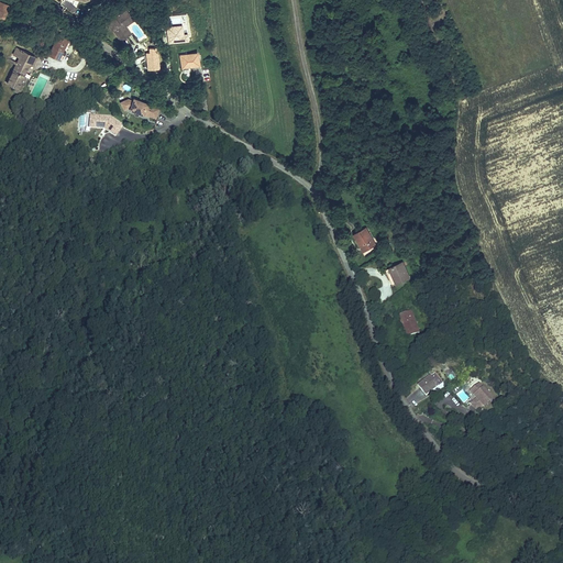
[(123,47),(129,42),(122,32),(133,23),(129,17),(118,25),(116,24),(109,29),(114,36),(116,36),(123,47)]
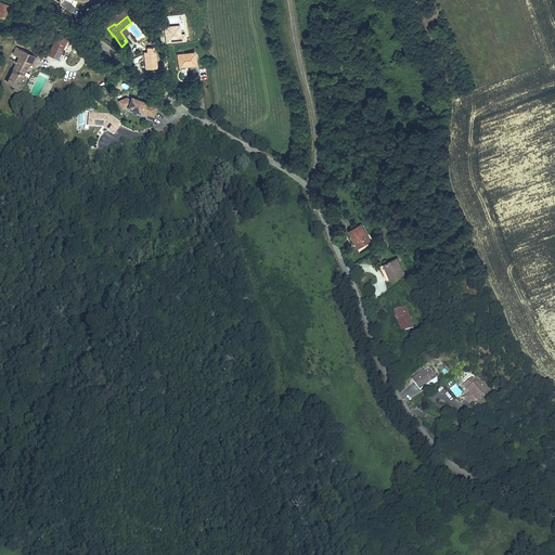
[(120,31),(127,41),(130,39),(125,31),(133,26),(131,23),(120,31)]
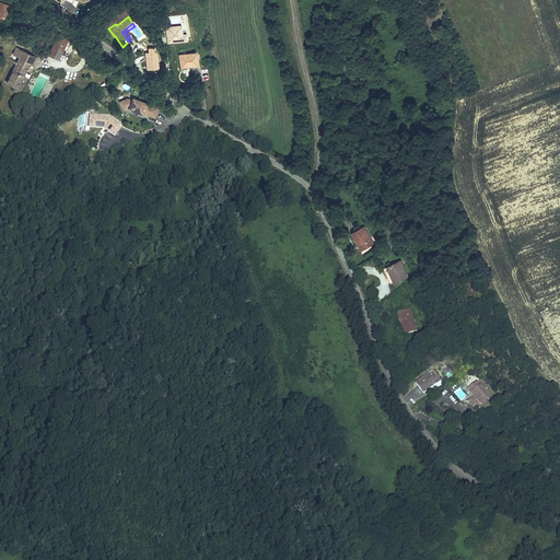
[(68,39),(59,35),(49,57),(59,60),(68,39)]
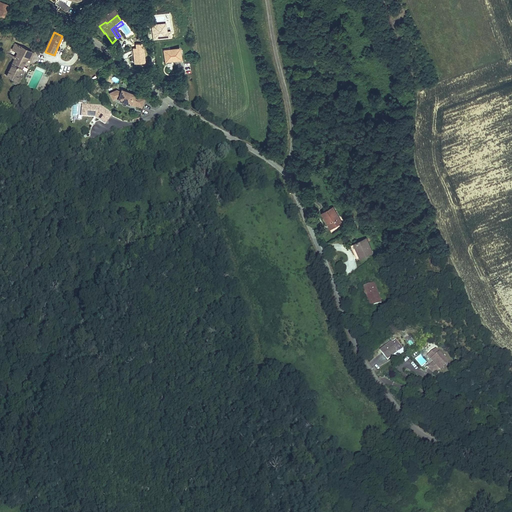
[(133,43),(134,62),(143,62),(143,42),(133,43)]
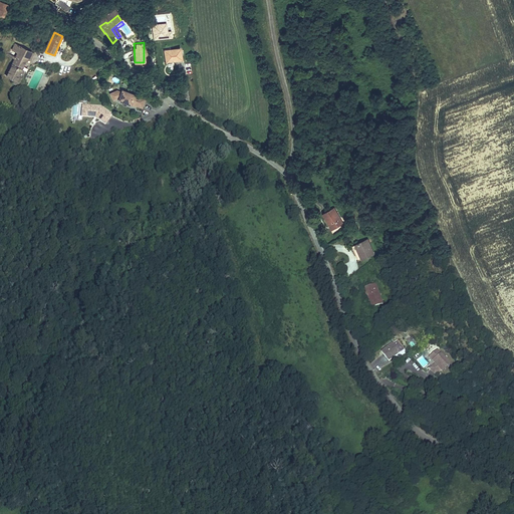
[(13,79),(11,82),(17,84),(20,77),(17,75),(24,61),(21,60),(24,55),(29,58),(32,52),(20,46),(6,75),(13,79)]
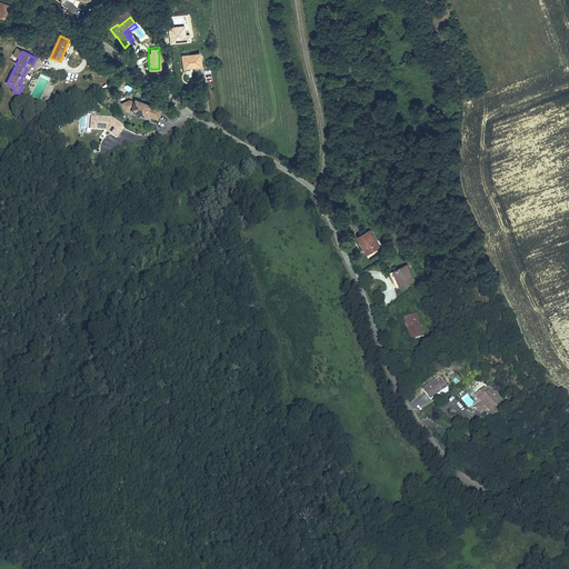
[(199,51),(182,55),(185,67),(201,63),(199,51)]
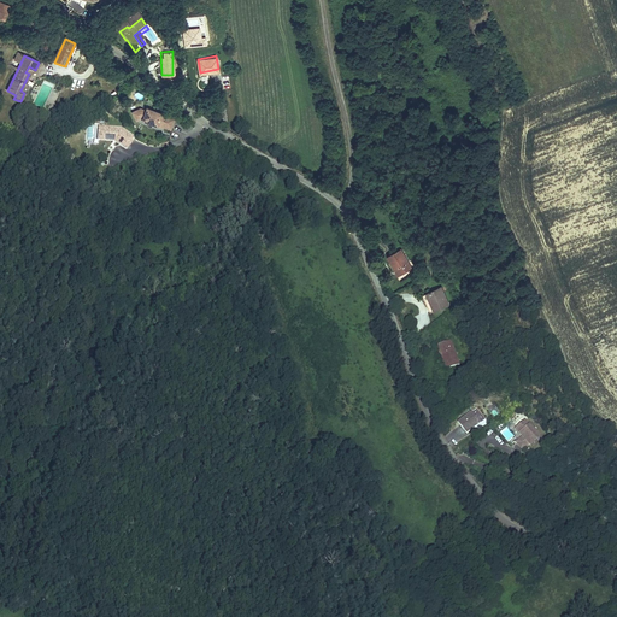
[(174,119),(163,113),(148,106),(147,109),(144,117),(142,118),(148,121),(152,123),(157,125),(158,124),(163,127),(170,129),(174,119)]
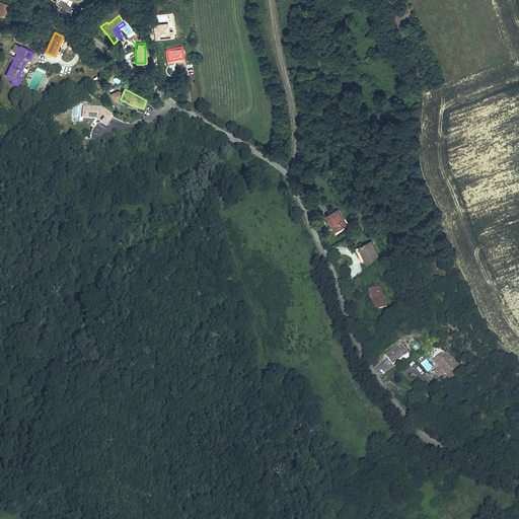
[(121,98),(124,91),(120,90),(113,92),(116,99),(120,98),(121,98)]
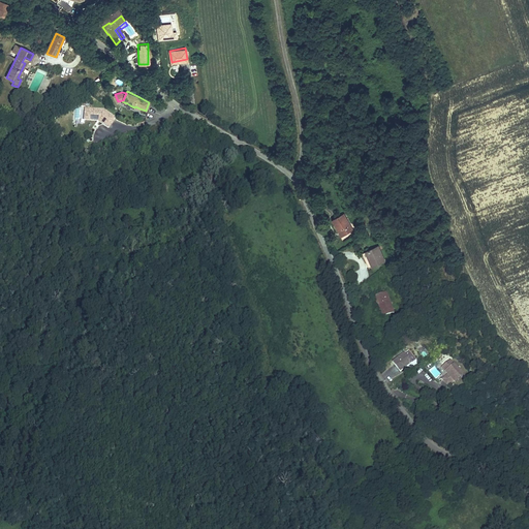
[(87,119),(88,110),(84,109),(84,121),(99,122),(99,121),(98,120),(87,119)]
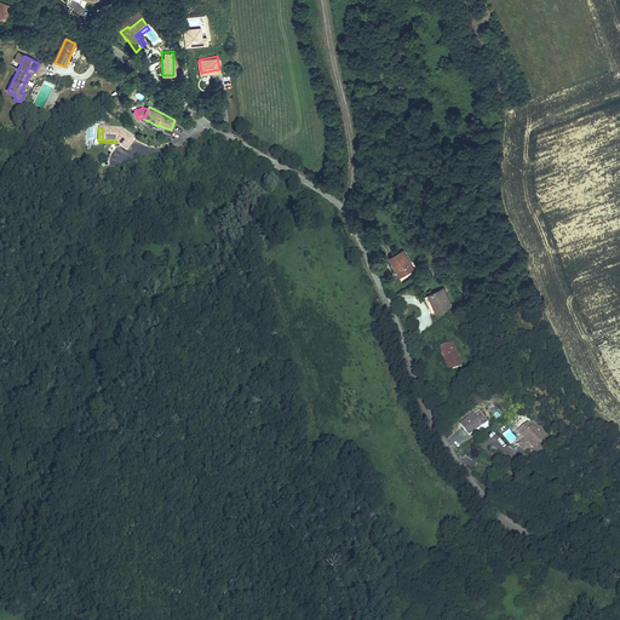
[(135,138),(120,128),(103,128),(102,139),(115,141),(116,142),(116,143),(127,150),(135,138)]
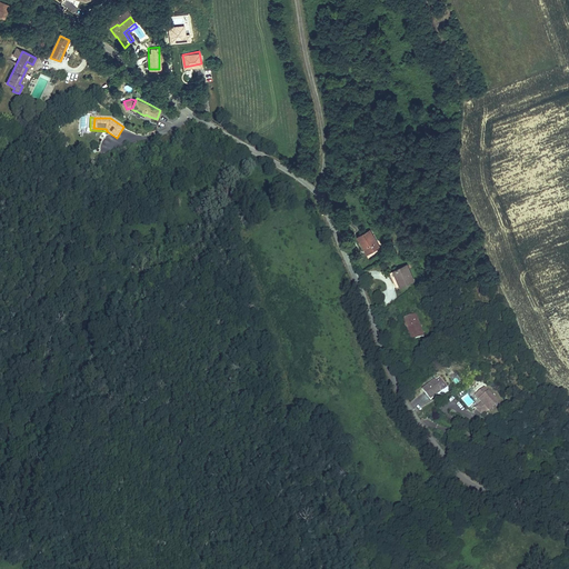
[(359,237),(365,249),(368,248),(369,252),(380,248),(371,230),(359,237)]
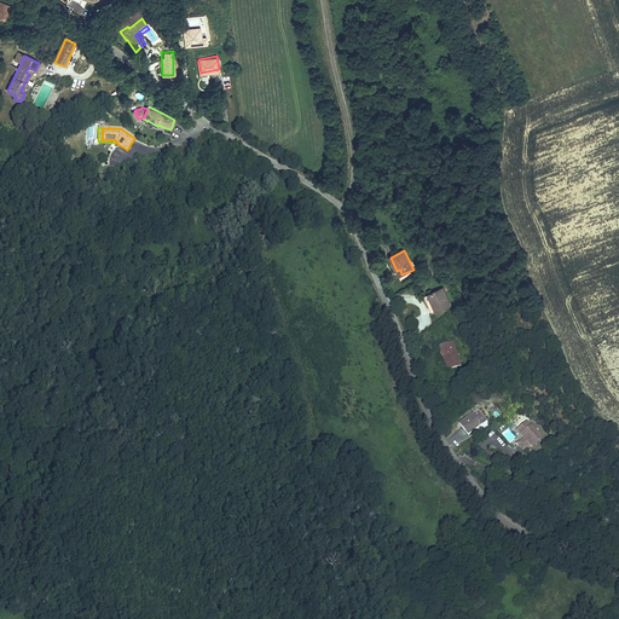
[(450,304),(443,288),(428,294),(435,310),(450,304)]
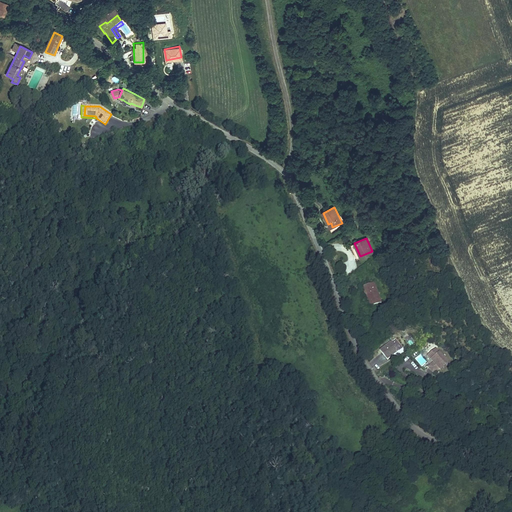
[(360,256),(354,243),(351,244),(356,258),(360,256)]
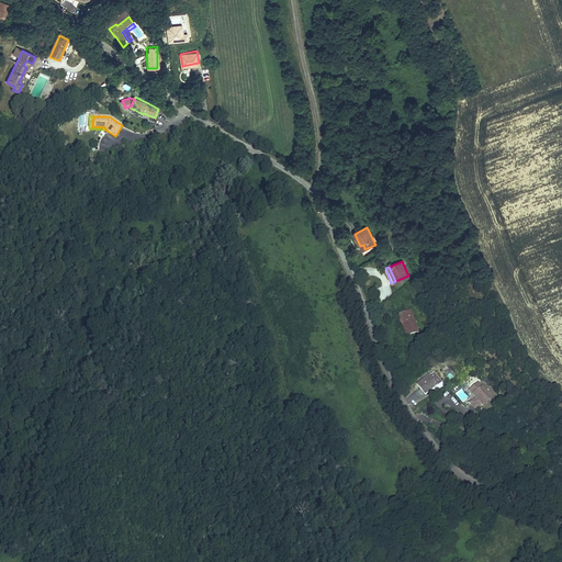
[(418,330),(411,308),(398,313),(402,322),(403,322),(404,328),(406,334),(418,330)]
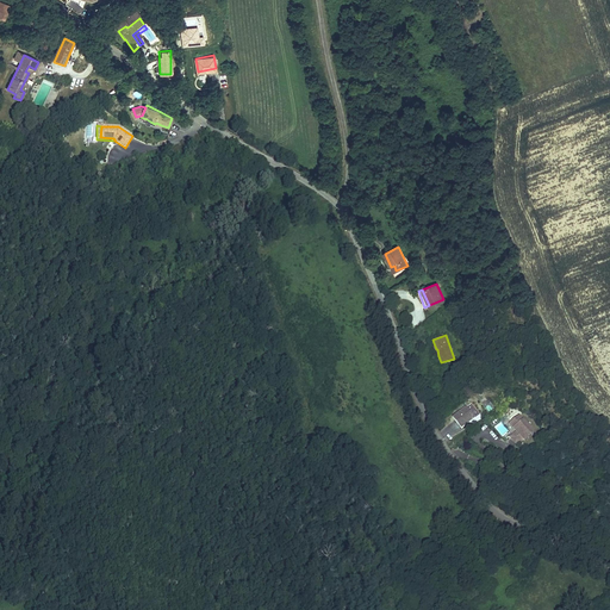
[(465,405),(453,416),(461,427),(467,421),(466,419),(468,418),(471,418),(473,415),(465,405)]
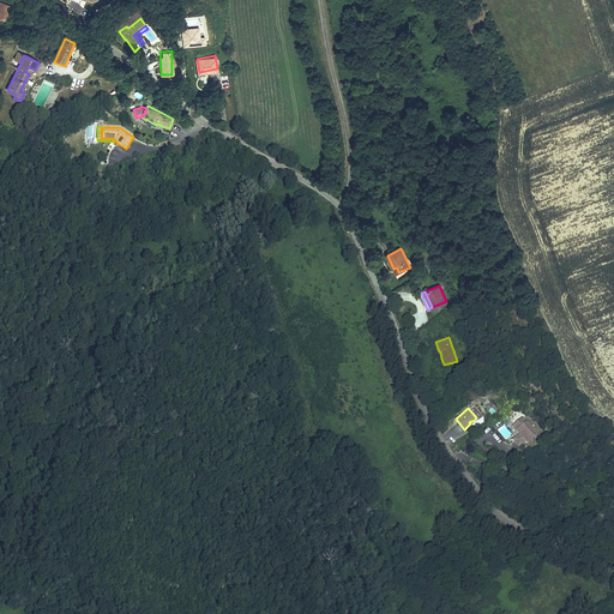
[(539,431),(535,427),(536,426),(531,421),(530,422),(522,414),(512,422),(521,431),(513,437),(521,444),(527,437),(529,439),(539,431)]
